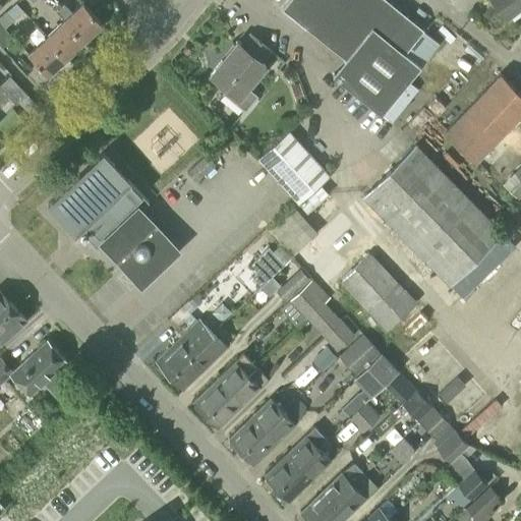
[(386,0),(288,0),(282,8),(305,27),(344,59),(332,75),(381,115),(420,65),(404,53),(423,30),(422,29),(386,0)]
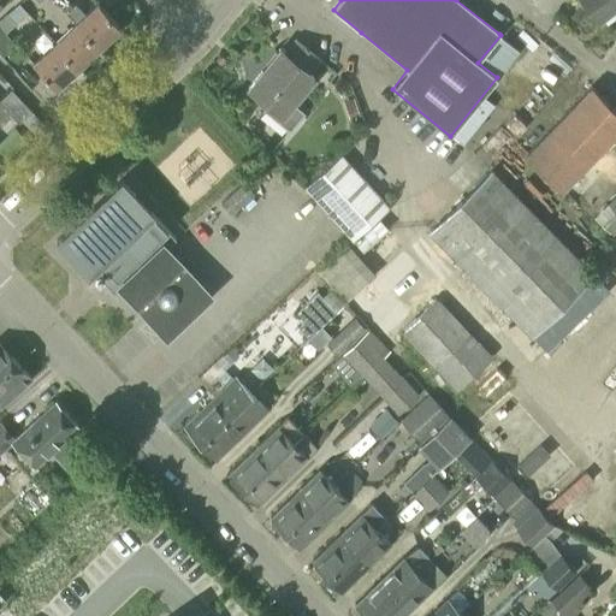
[(615,0),(580,0),(599,23),(615,9),(615,0)]
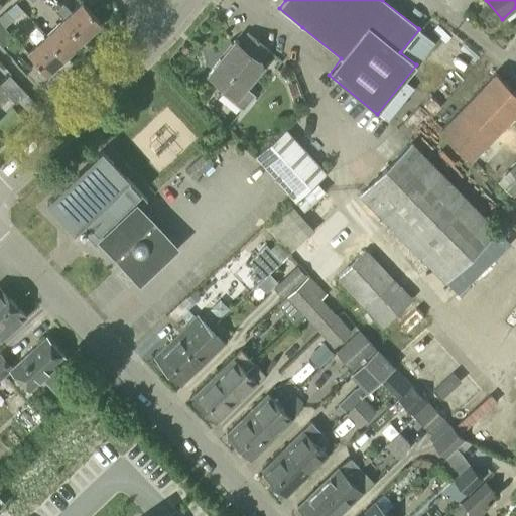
[(62,19),(83,40),(101,23),(100,22),(89,11),(82,3),(81,2),(71,11),(61,2),(53,10),(62,19)]
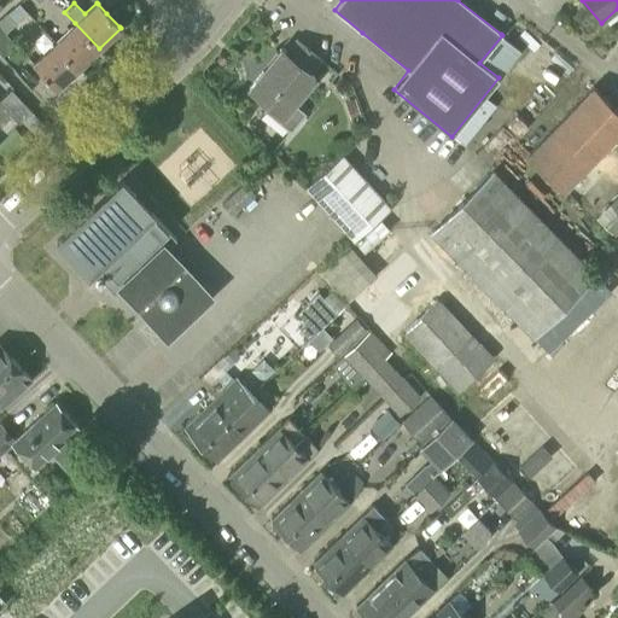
[(0,54),(1,57),(11,47),(1,36),(15,23),(6,13),(0,17),(0,54)]
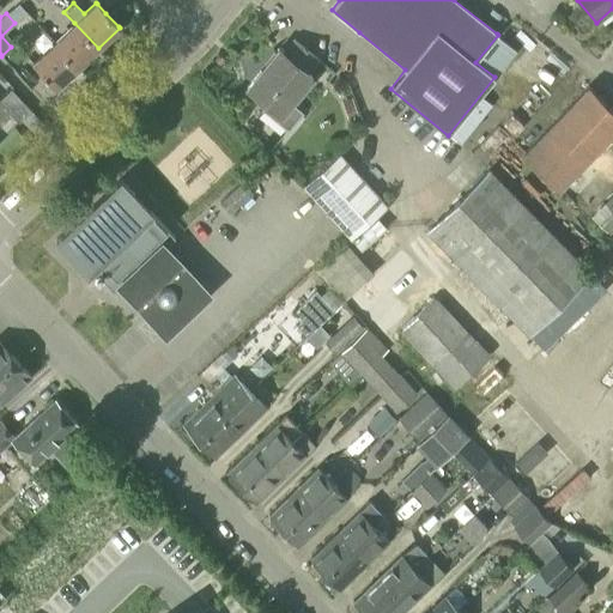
[(74,23),(54,42),(78,67),(98,48),(74,23)]
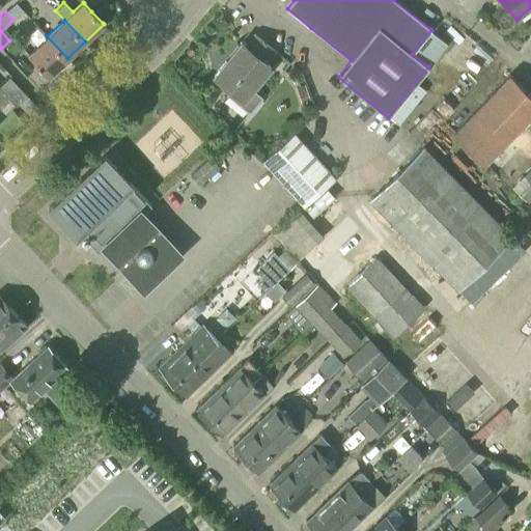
[(266,63),(275,52),(254,35),(245,47),(240,43),(214,77),(231,90),(228,94),(250,112),(261,99),(251,90),(270,66),(266,63)]
